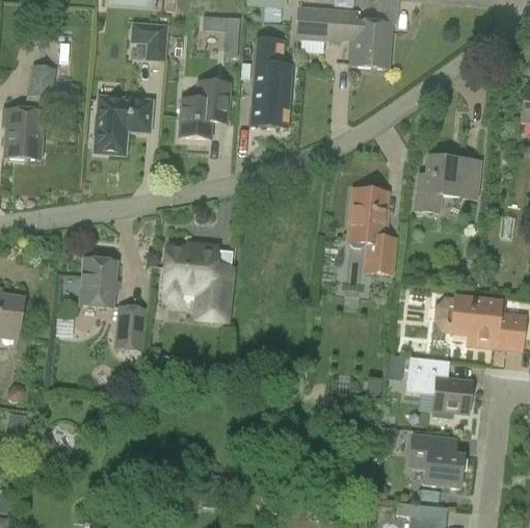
[(378,0),(376,21),(358,19),(359,10),(298,5),(296,38),(343,42),(343,40),(353,41),(351,66),(389,69),(393,22),(398,23),(400,0),(378,0)]
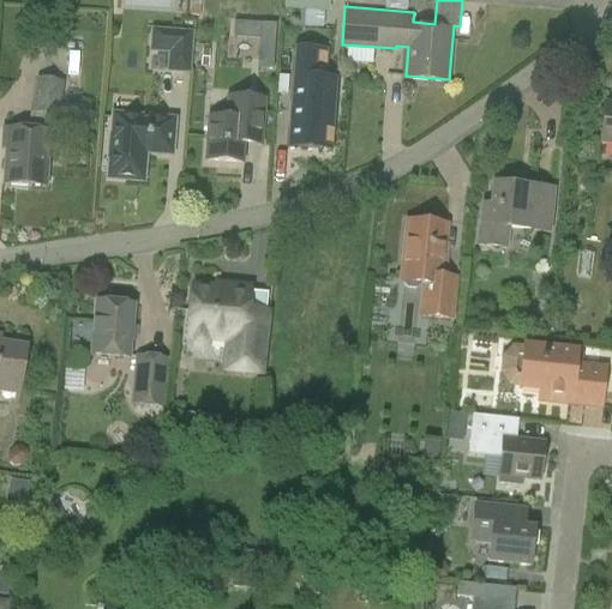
[(263,35),(262,50),(276,52),(279,19),(264,18),(263,35)]
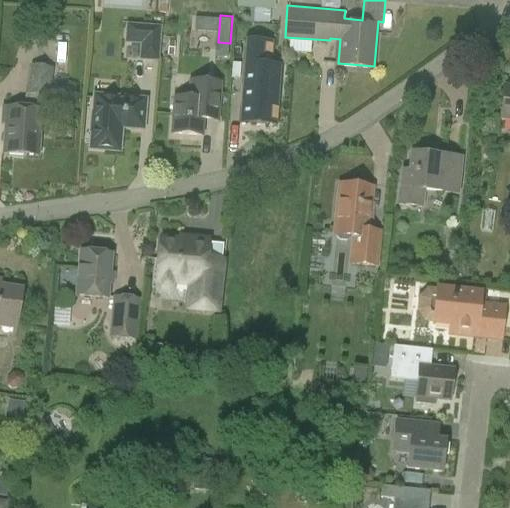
[(141,42),(140,58),(160,59),(163,23),(127,21),(125,41),(141,42)]
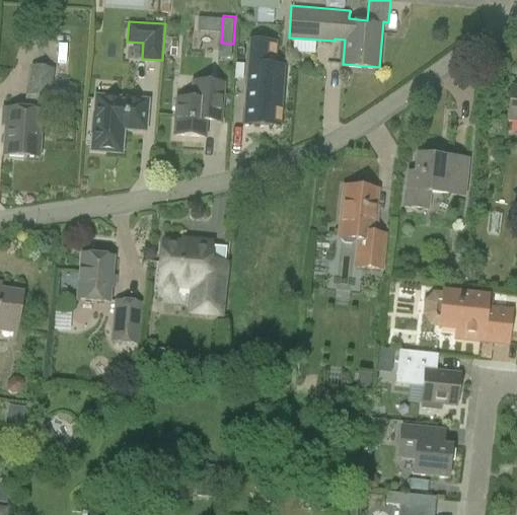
[(249,47),(244,121),(274,124),(275,105),(284,105),(287,66),(267,64),(268,49),(249,47)]
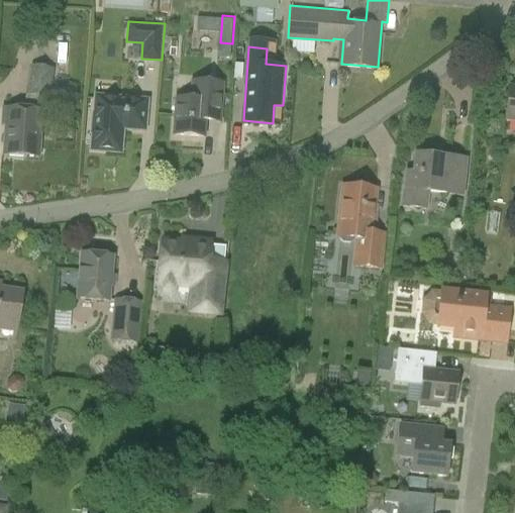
[(28,92),(23,106),(7,105),(4,152),(40,155),(43,107),(52,108),(52,106),(78,107),(80,86),(50,84),(52,65),(32,64),(28,92)]
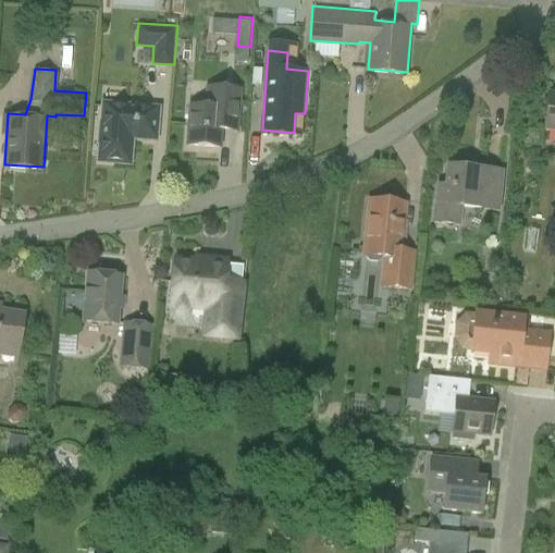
[(193,103),(189,143),(220,145),(221,127),(237,128),(241,87),(209,85),(208,105),(193,103)]
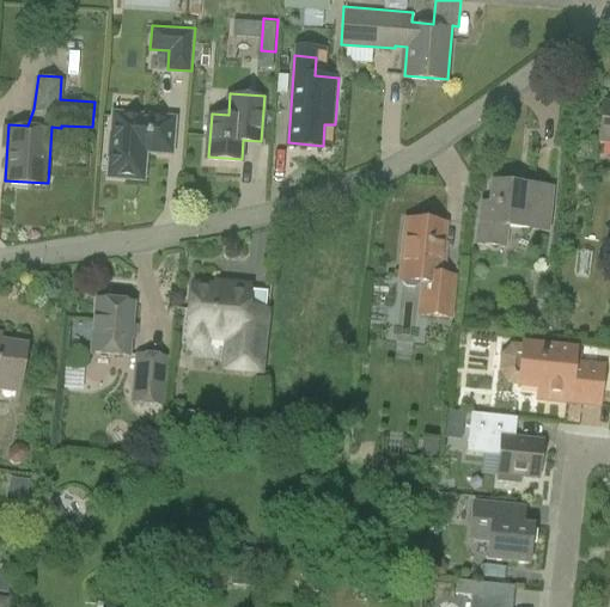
[(116,114),(111,173),(142,176),(145,147),(171,149),(174,118),(116,114)]
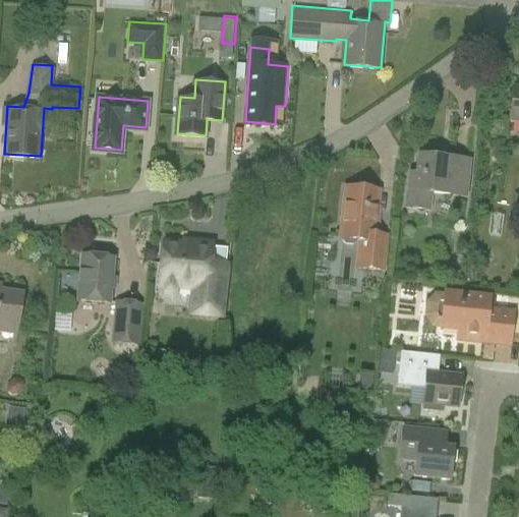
[(430,207),(431,190),(466,194),(470,159),(444,156),(420,153),(418,171),(411,171),(407,205),(430,207)]
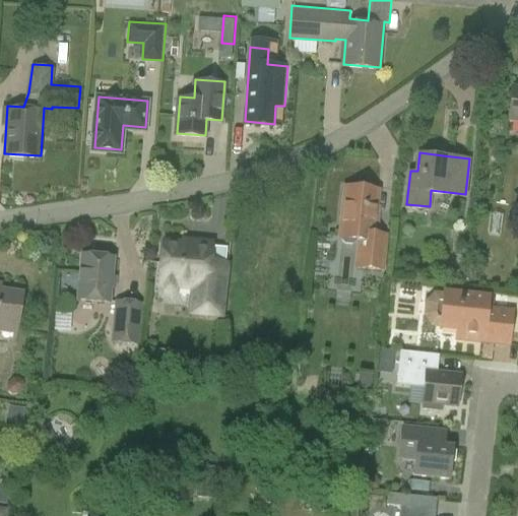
[(341,237),(359,239),(355,266),(385,269),(389,233),(375,231),(379,187),(346,184),(341,237)]
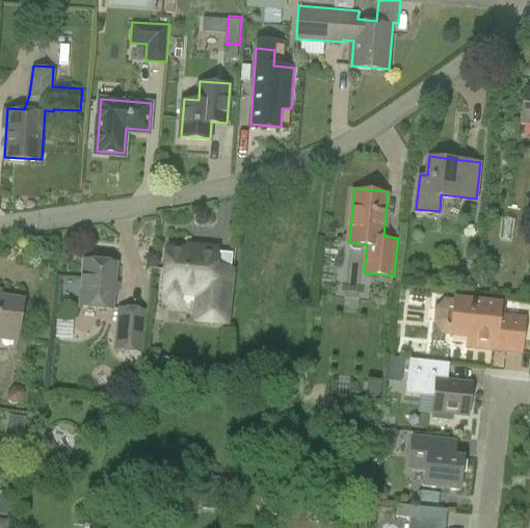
[(235,266),(216,264),(218,246),(195,244),(194,248),(168,245),(164,289),(195,292),(193,320),(230,323),(235,266)]
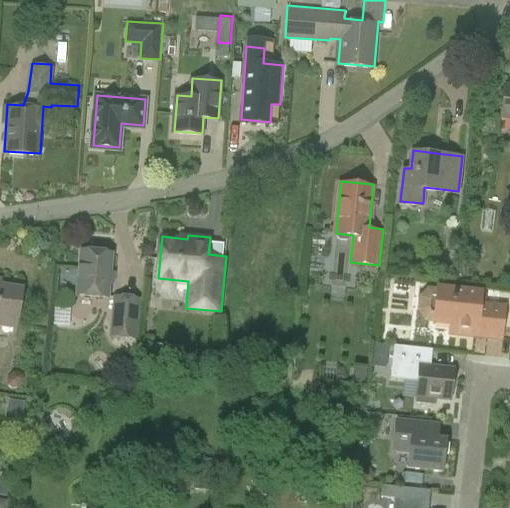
[(108,295),(112,252),(83,249),(79,292),(108,295)]
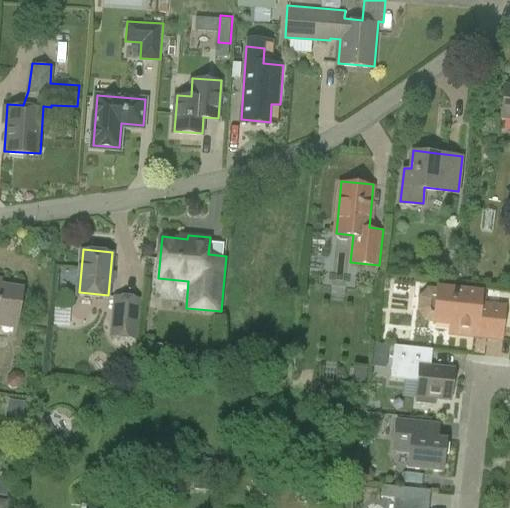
[(0,318),(18,321),(24,286),(0,282),(0,318)]
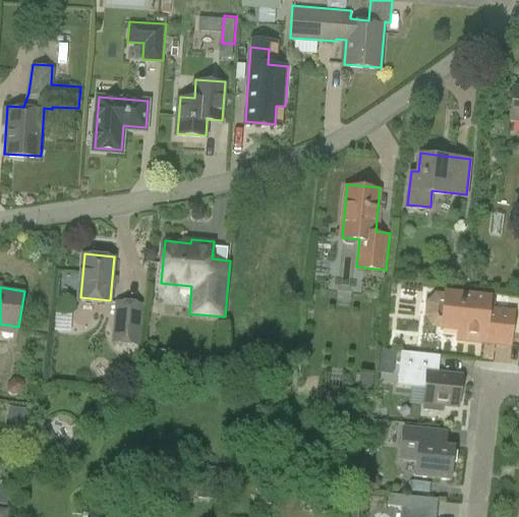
[(517,308),(491,304),(492,295),(446,290),(442,327),(458,328),(457,337),(486,341),(486,342),(512,345),(517,308)]
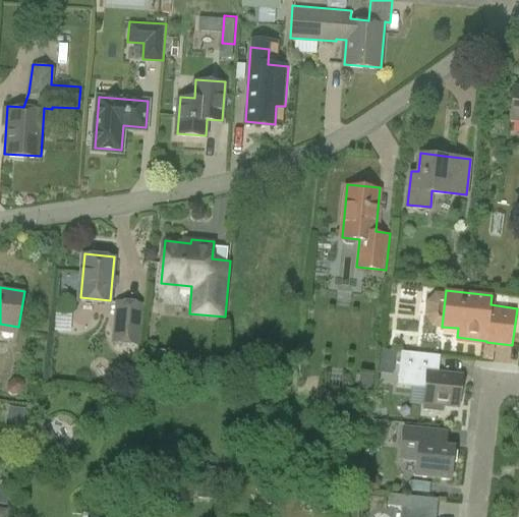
[(145,300),(116,298),(112,341),(140,344),(145,300)]
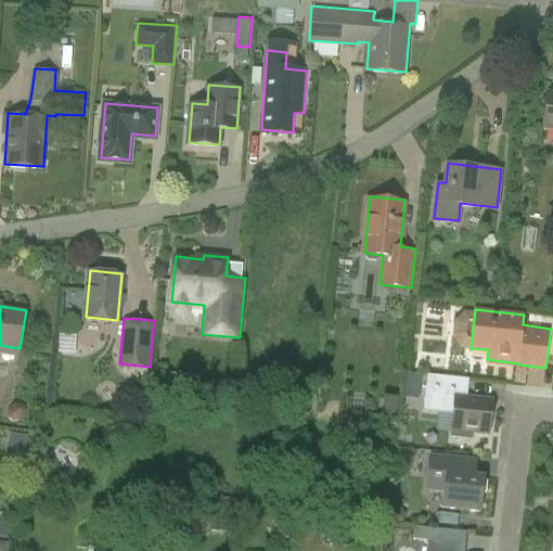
[(424,407),(454,411),(452,428),(488,432),(492,398),(467,395),(470,376),(428,372),(424,407)]
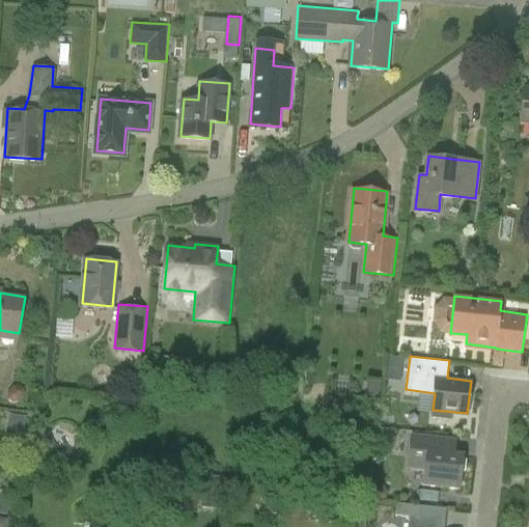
[(25,438),(25,411),(10,411),(10,437),(25,438)]
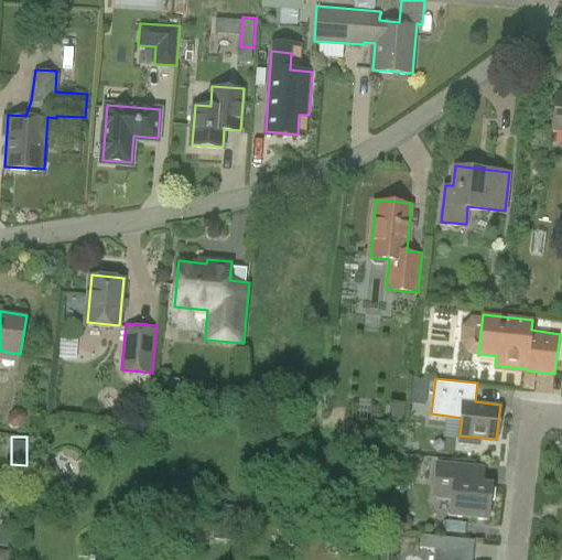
[(432,497),(453,499),(451,513),(488,518),(494,484),(466,480),(468,462),(438,458),(432,497)]
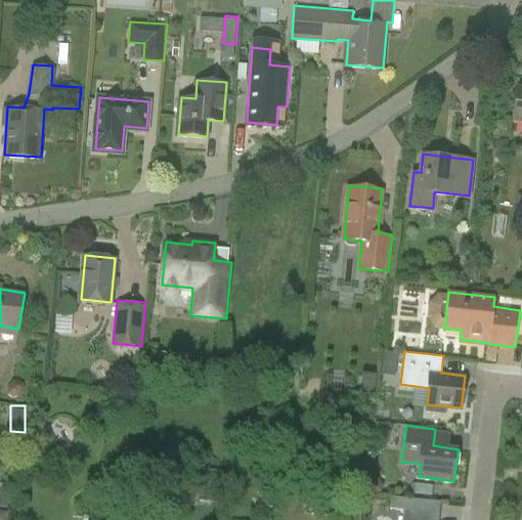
[(439,519),(441,500),(392,494),(391,507),(404,508),(403,519),(439,519)]
